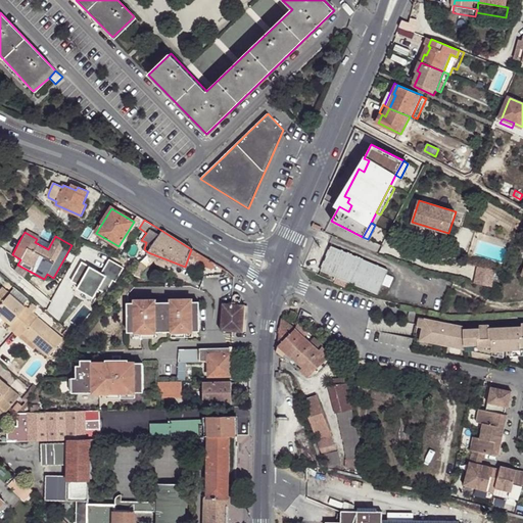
[(35,242),(48,249),(50,245),(37,239),(35,242)]
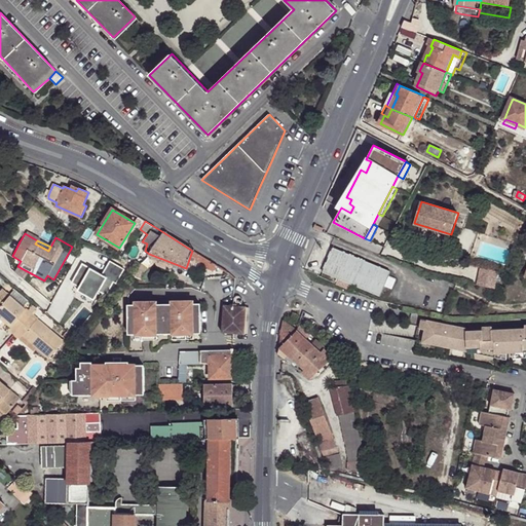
[(390,272),(333,249),(324,271),(339,278),(337,283),(352,290),(354,285),(380,296),(385,286),(391,289),(396,278),(388,276),(390,272)]
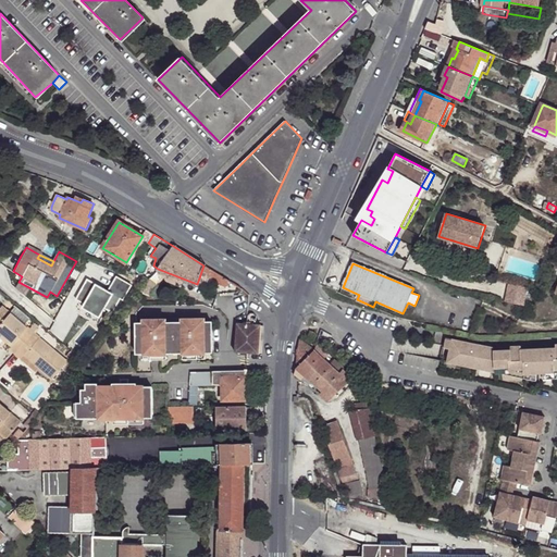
[(229,281),(203,265),(197,284),(205,287),(209,276),(217,280),(217,282),(226,286),(229,281)]
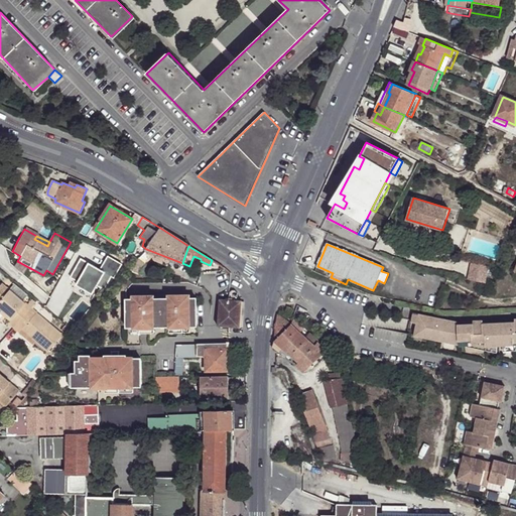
[(123,265),(108,256),(100,269),(82,259),(70,279),(77,283),(75,286),(92,296),(97,287),(104,291),(113,277),(115,278),(123,265)]
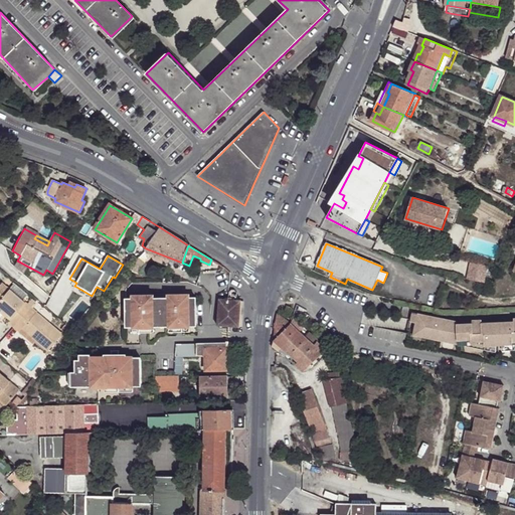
[(137,270),(141,272),(147,264),(139,259),(136,262),(131,269),(137,270)]
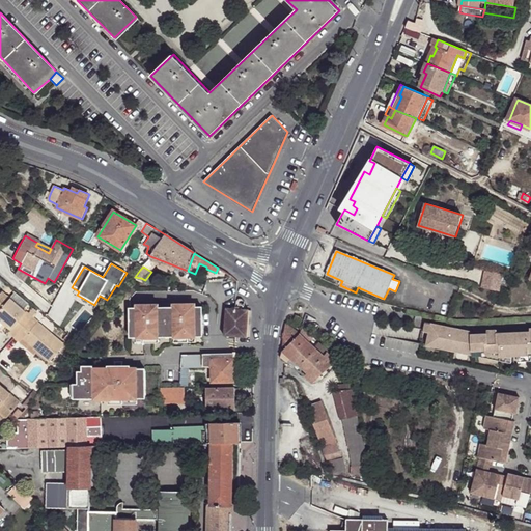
[(502,272),(483,268),(479,285),(499,289),(502,272)]
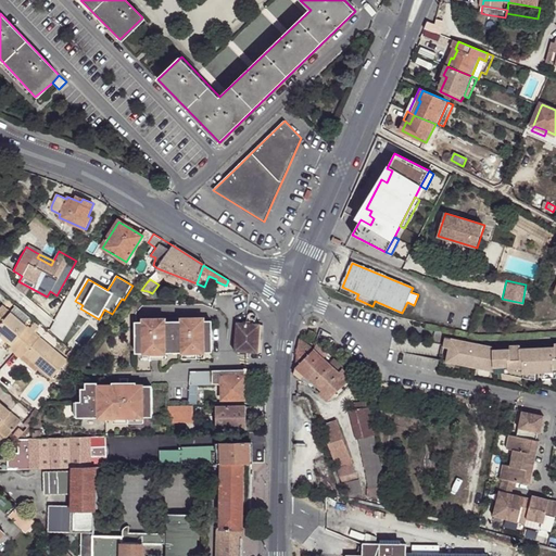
[(0,327),(12,314),(4,306),(0,311),(0,327)]
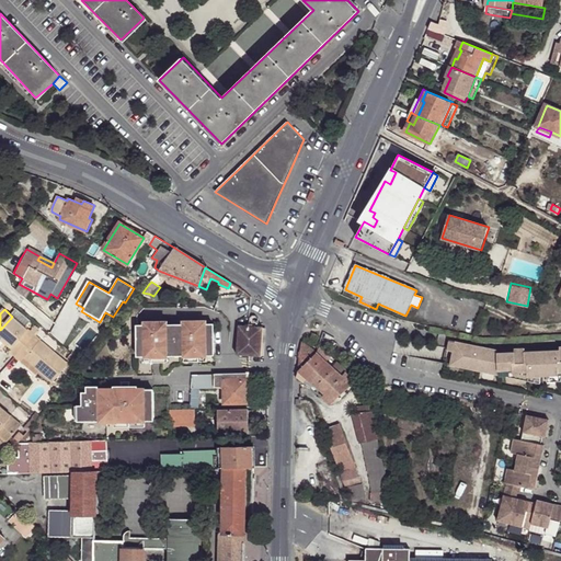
[(249,325),(238,324),(237,346),(237,354),(261,356),(262,327),(258,327),(258,318),(255,316),(252,315),(249,318),(249,325)]
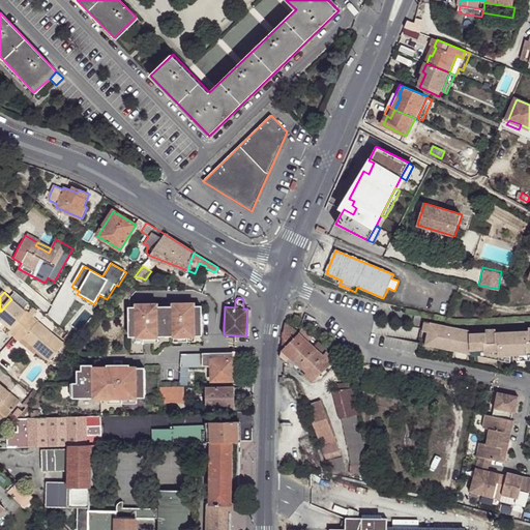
[(17,304),(11,299),(0,312),(0,316),(3,320),(13,328),(9,332),(16,337),(32,318),(17,304)]
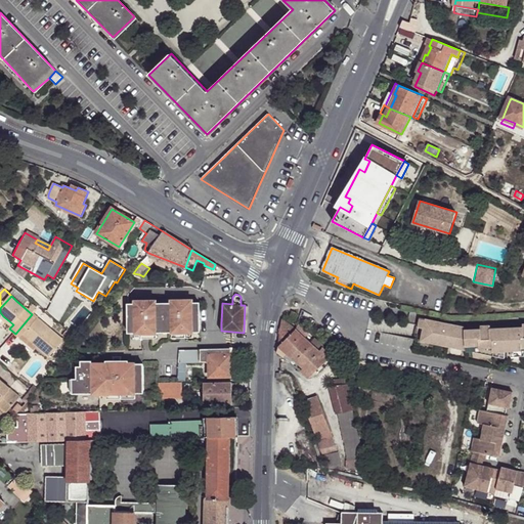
[(170,332),(192,332),(200,332),(199,302),(191,302),(169,302),(155,303),(132,303),(127,303),(127,333),(133,333),(155,333),(170,332)]
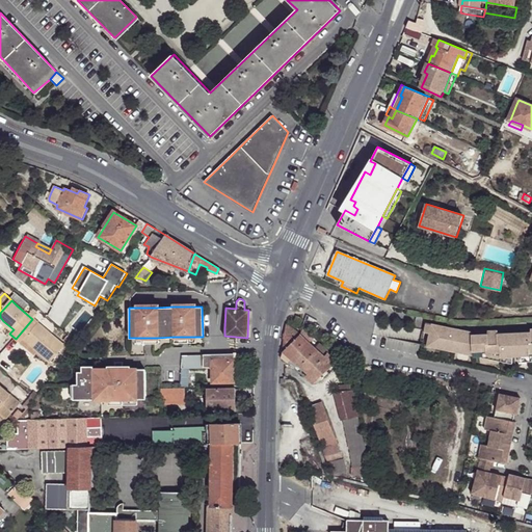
[(64,347),(32,319),(16,339),(22,344),(24,341),(50,364),(64,347)]
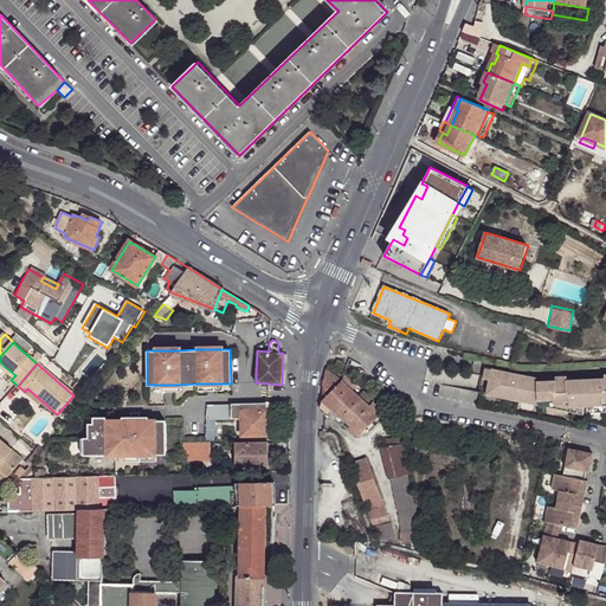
[(517,372),(491,366),(490,378),(488,387),(500,388),(498,394),(529,400),(530,397),(543,397),(543,403),(572,408),(572,406),(581,406),(593,406),(605,405),(605,386),(605,379),(567,379),(567,388),(558,389),(558,380),(537,379),(537,376),(521,376),(519,385),(514,384),(517,372)]
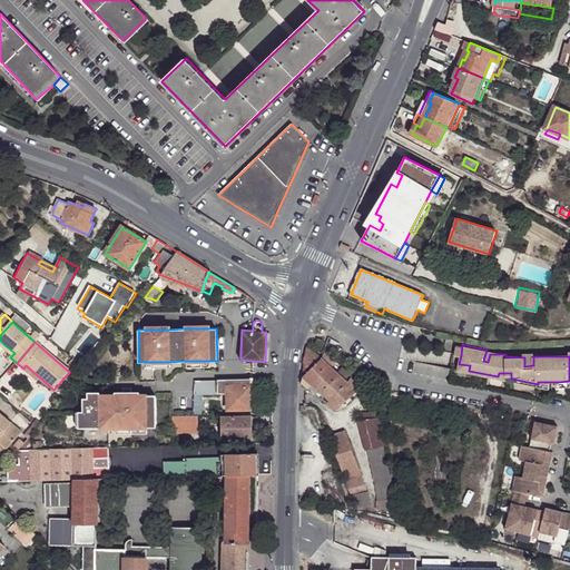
[(322,357),(306,350),(302,387),(307,391),(312,385),(330,402),(327,404),(335,411),(343,403),(346,406),(353,401),(350,397),(359,386),(351,379),(347,382),(337,372),(332,367),(338,362),(325,353),(322,357)]
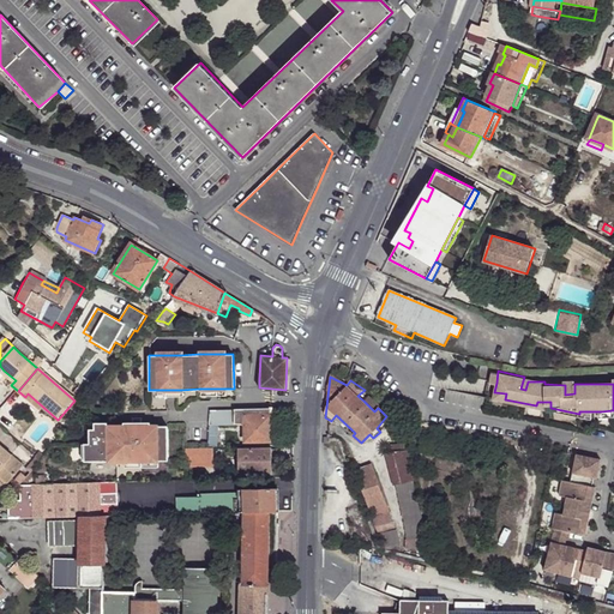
[(92,398),(78,386),(73,392),(88,404),(92,398)]
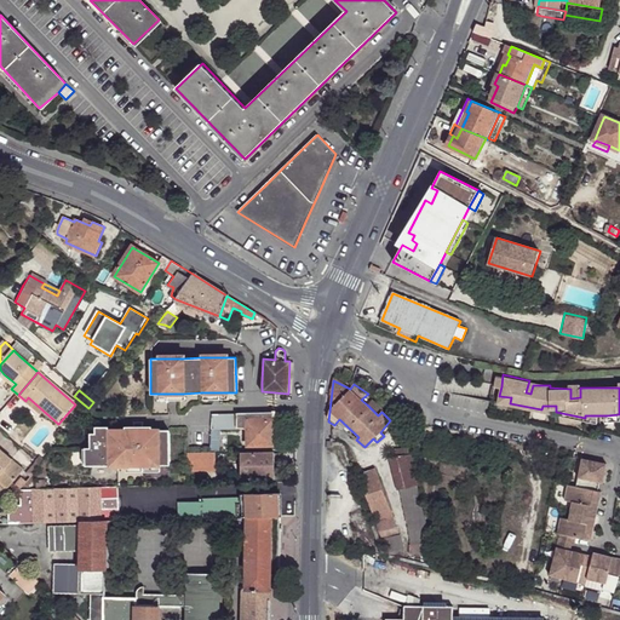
[(378,415),(382,412),(384,409),(372,400),(367,405),(378,415)]
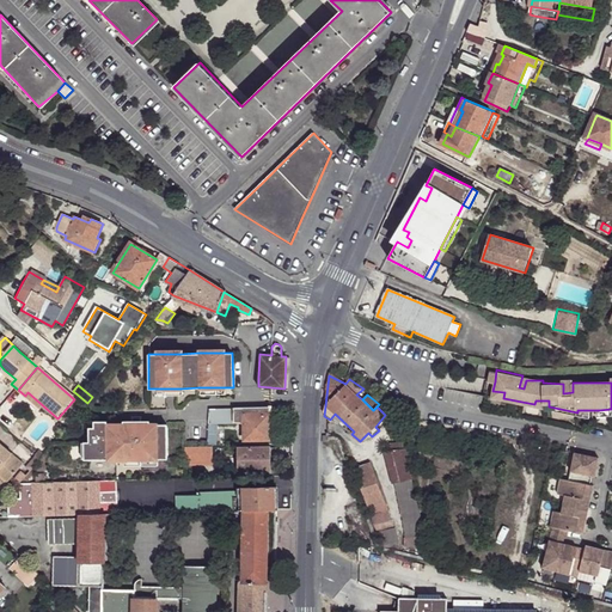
[(269,407),(234,408),(233,417),(233,422),(244,422),(244,439),(270,439),(269,407)]
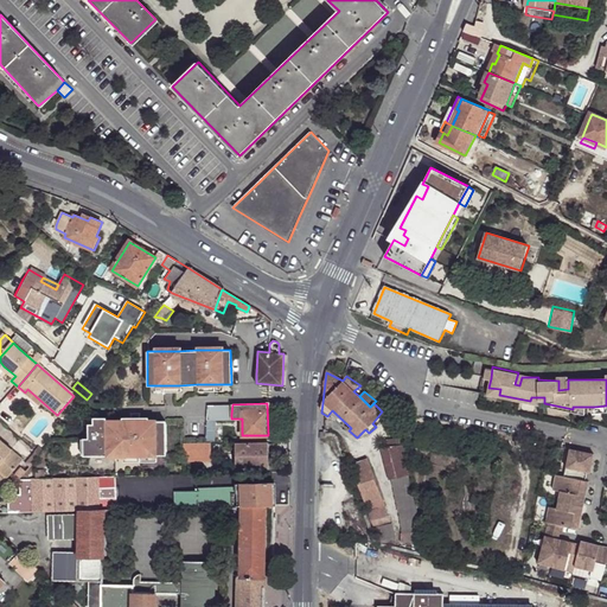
[(205,430),(211,429),(213,414),(231,414),(232,404),(209,406),(208,415),(205,430)]
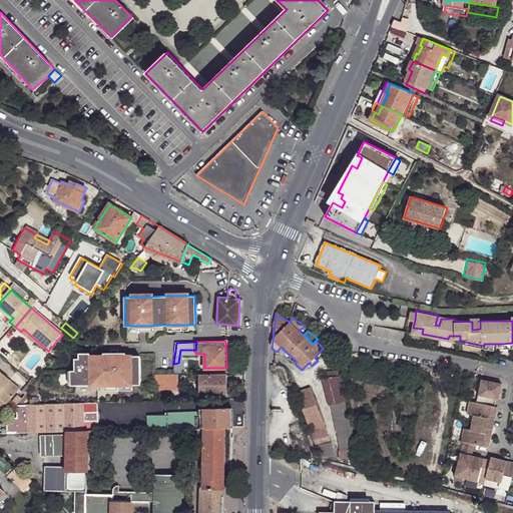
[(104,386),(133,385),(140,385),(140,357),(125,357),(104,357),(90,357),(79,357),(79,360),(75,360),(75,372),(74,372),(75,386),(104,386)]
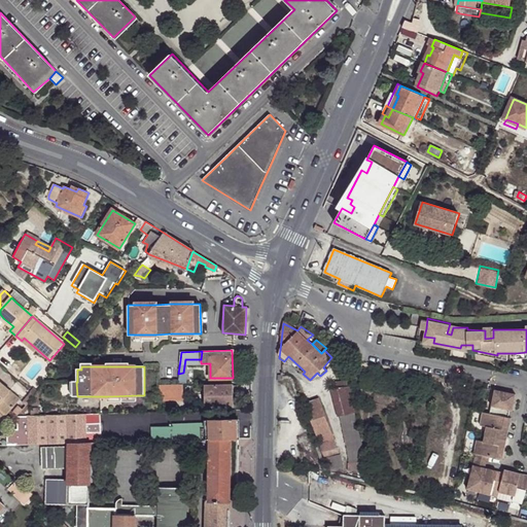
[(0,408),(8,415),(22,398),(0,380),(0,408)]
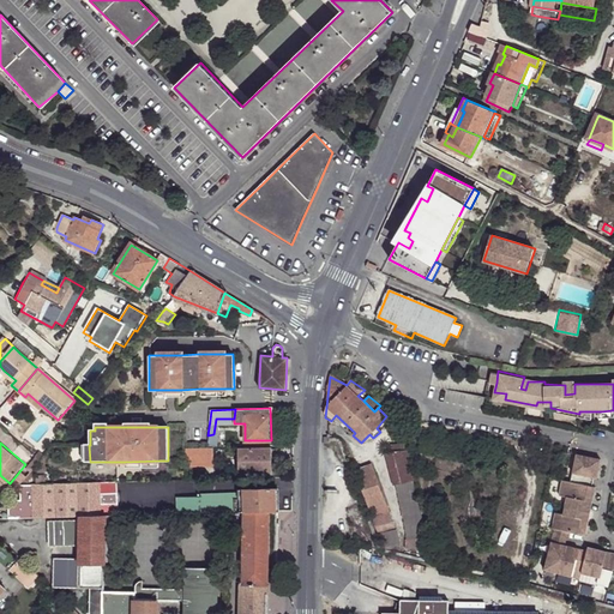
[(245,445),(236,445),(236,449),(238,449),(238,453),(239,474),(272,473),(271,462),(271,450),(271,449),(245,449),(245,445)]
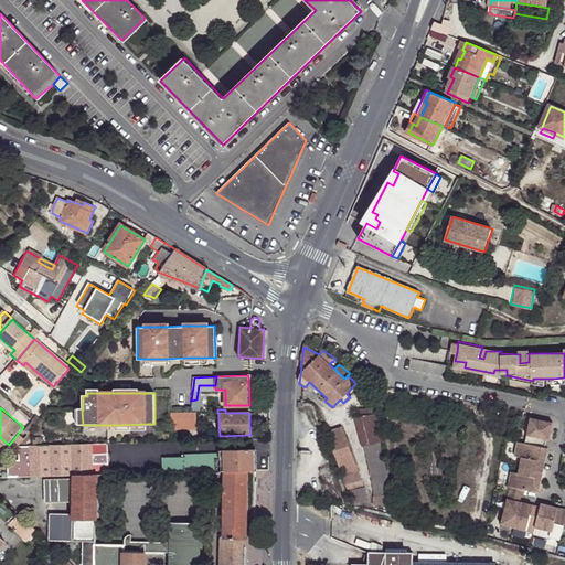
[(196,413),(171,414),(171,430),(196,429),(196,413)]
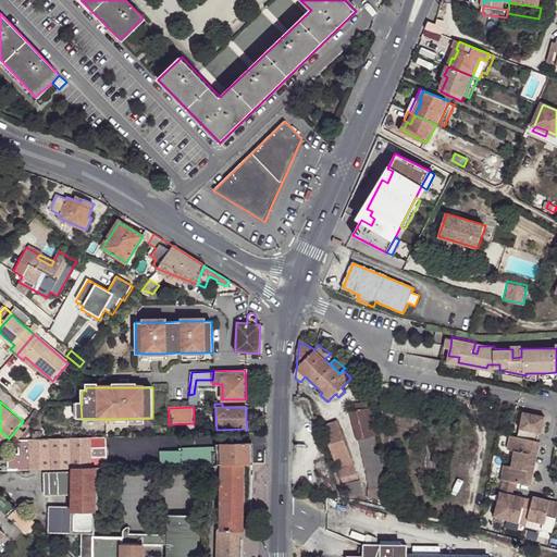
[(349,410),(353,438),(363,437),(375,436),(372,409),(355,410),(349,410)]
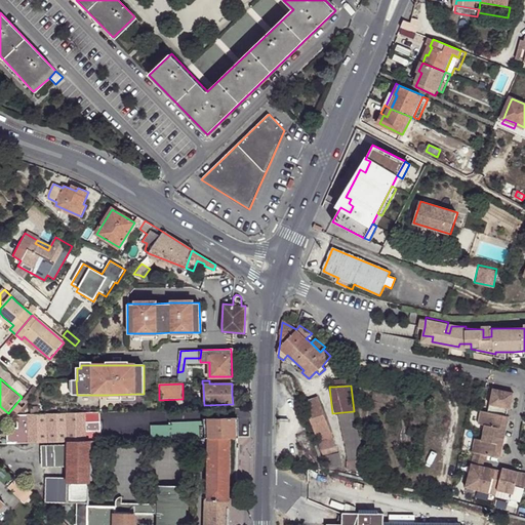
[(204,405),(203,388),(194,388),(194,405),(204,405)]
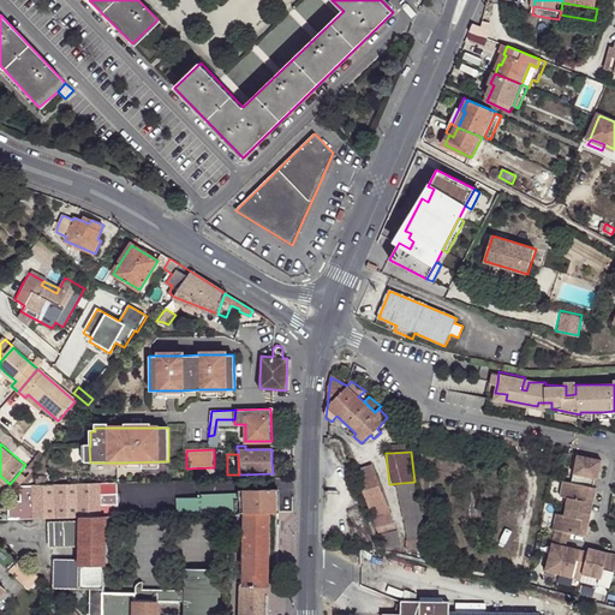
[(598,460),(577,457),(571,484),(590,488),(591,479),(596,479),(598,481),(601,467),(597,466),(598,460)]
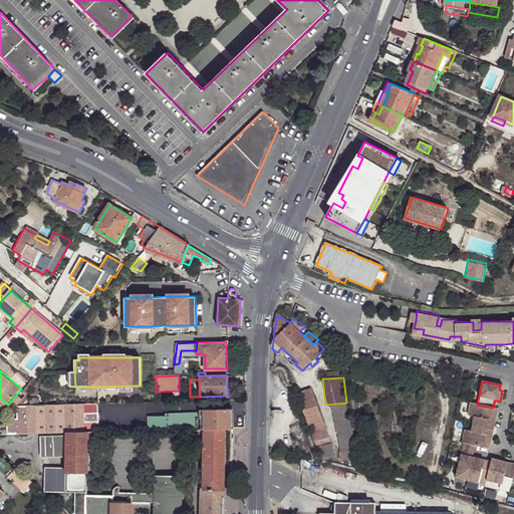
[(22,394),(26,397),(31,391),(26,388),(22,394)]
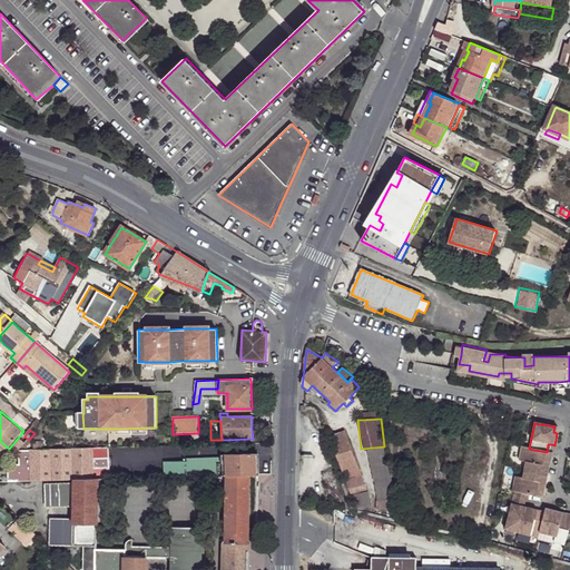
[(346,481),(363,475),(347,431),(331,436),(346,481)]
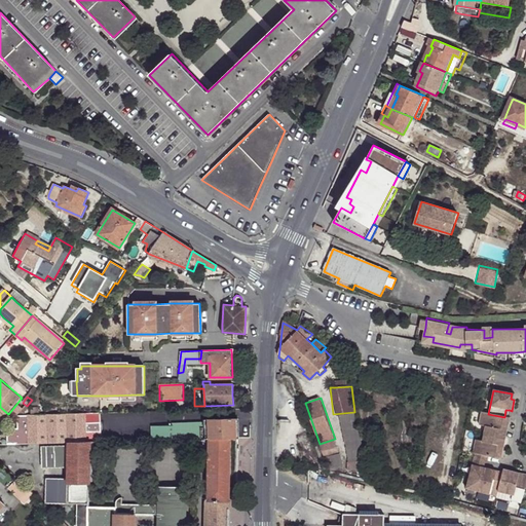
[(0,415),(4,419),(8,414),(0,407),(0,415)]
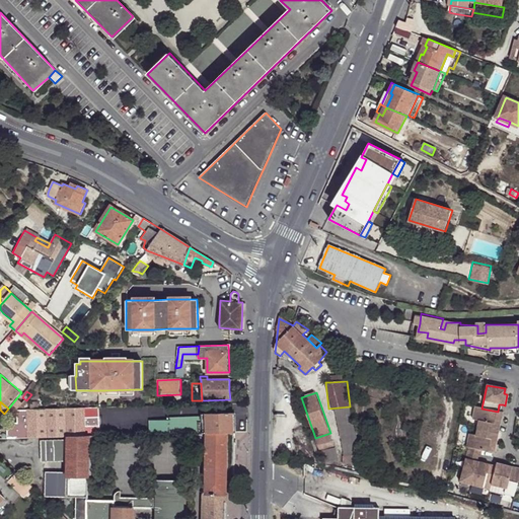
[(12,410),(16,413),(19,410),(23,404),(19,401),(12,410)]
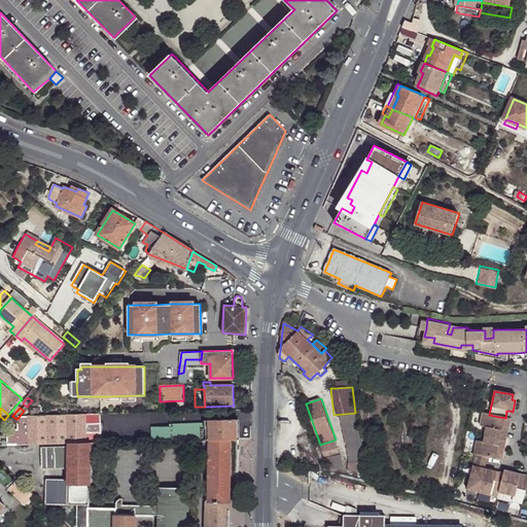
[(355,413),(344,414),(351,463),(363,462),(361,432),(357,433),(355,413)]
